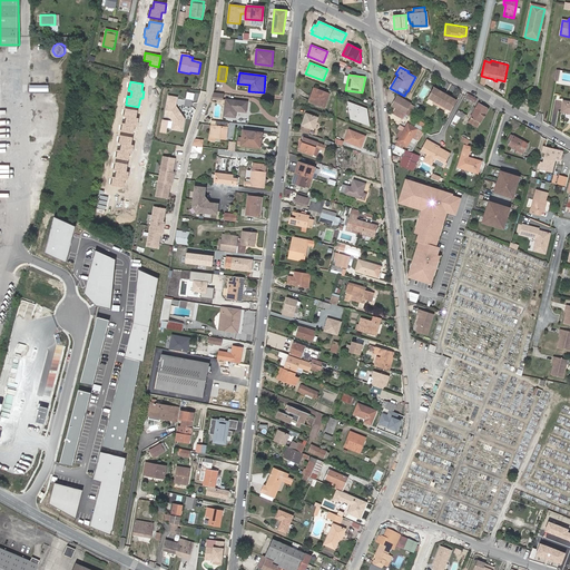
[(457,100),(433,87),(428,98),(451,111),(457,100)]
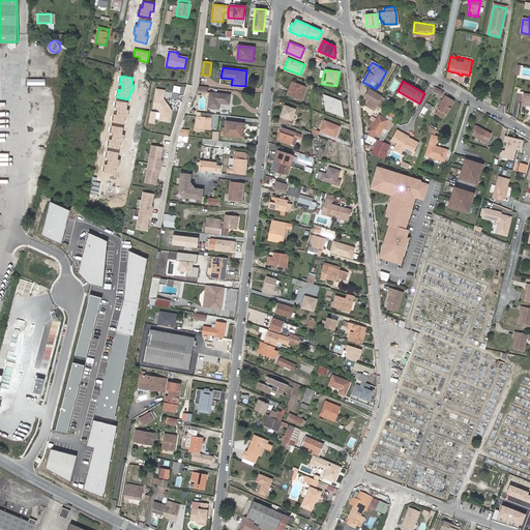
[(288,95),(301,100),(305,88),(292,83),(288,95)]
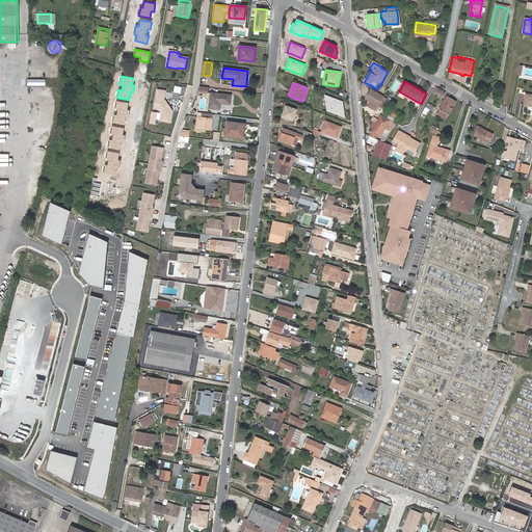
[(162,113),(161,120),(170,122),(171,110),(164,99),(163,99),(165,90),(157,89),(155,107),(158,107),(162,113)]
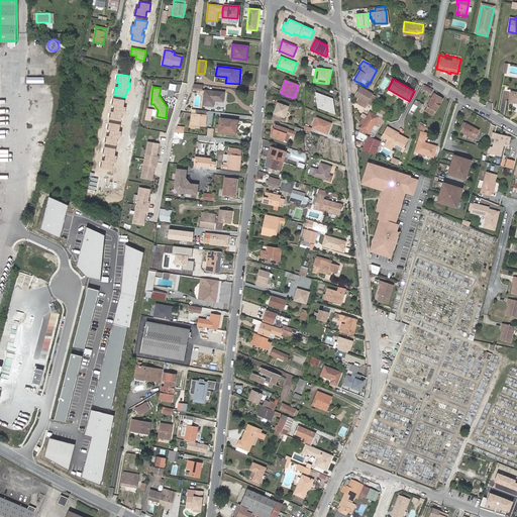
[(368,103),(373,94),(360,87),(355,96),(358,98),(368,103)]
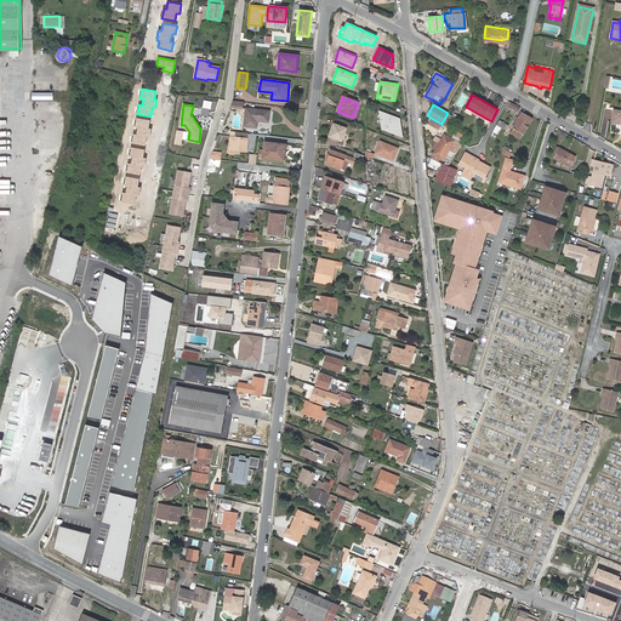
[(246,108),(244,126),(256,129),(257,119),(258,119),(258,120),(268,121),(269,110),(246,108)]
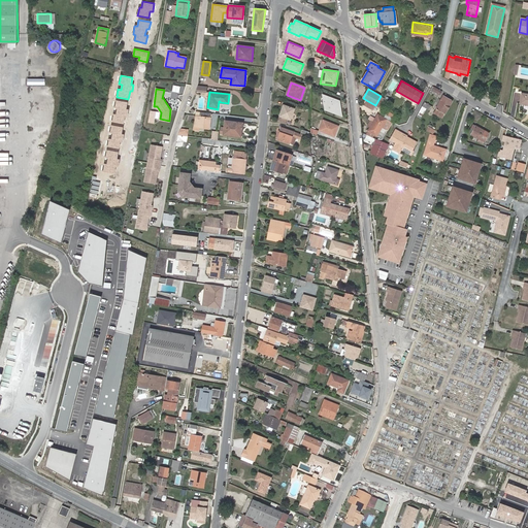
[(330,112),(341,117),(341,107),(337,105),(338,103),(340,104),(340,100),(322,95),(324,108),(330,110),(330,112)]
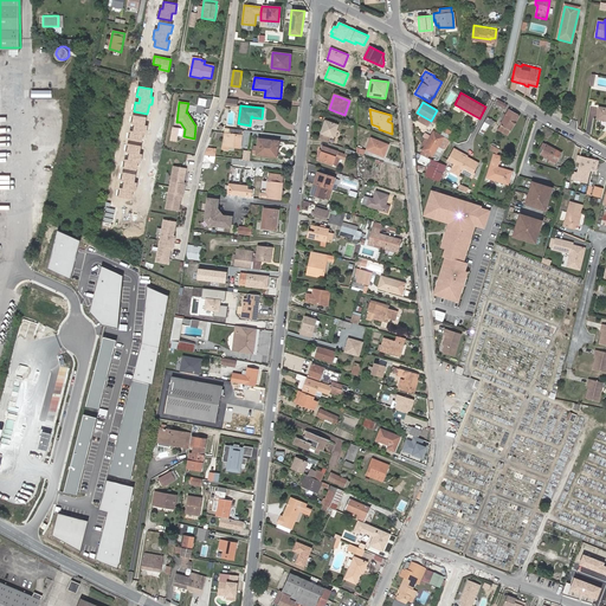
[(440,113),(437,110),(431,121),(434,123),(440,113)]
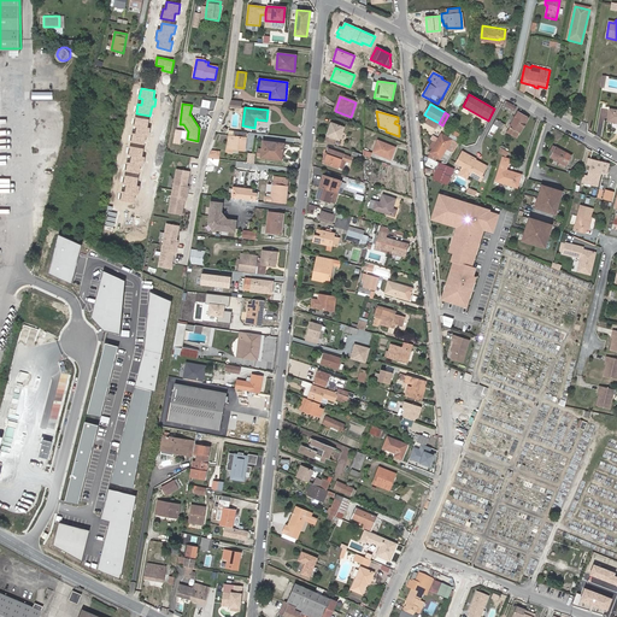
[(517,112),(510,128),(519,134),(528,118),(517,112)]
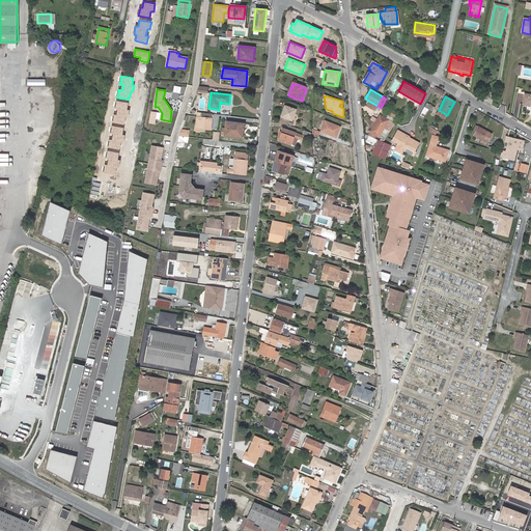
[(129,103),(116,101),(115,109),(117,110),(117,115),(113,114),(112,122),(124,124),(126,116),(129,116),(130,110),(128,110),(129,103)]
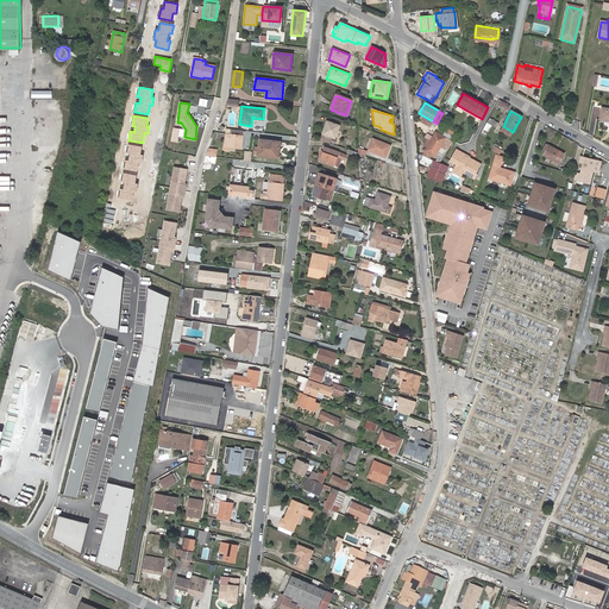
[(433,121),(422,115),(419,121),(431,127),(433,121)]
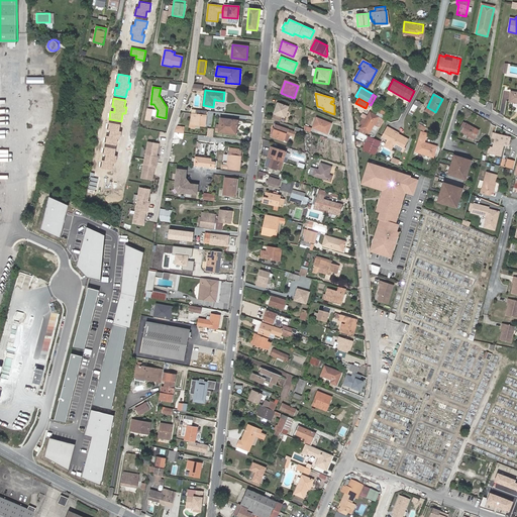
[(415,100),(408,112),(413,114),(417,106),(420,107),(421,104),(415,100)]
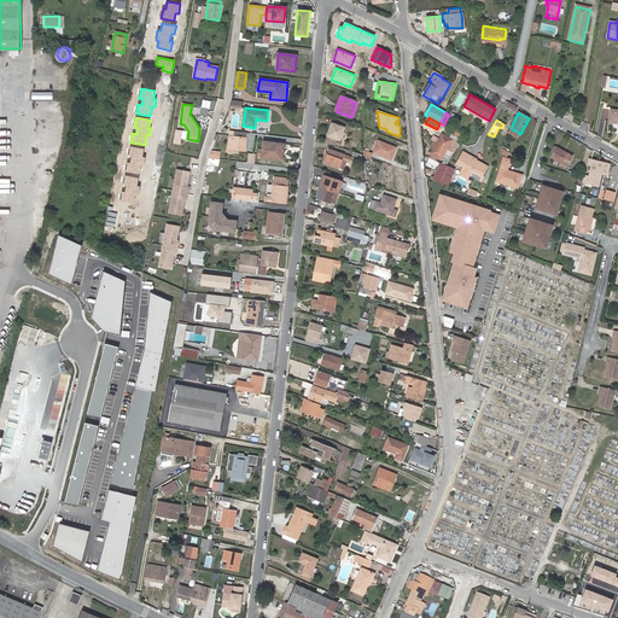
[(340,141),(345,128),(332,124),(328,136),(340,141)]
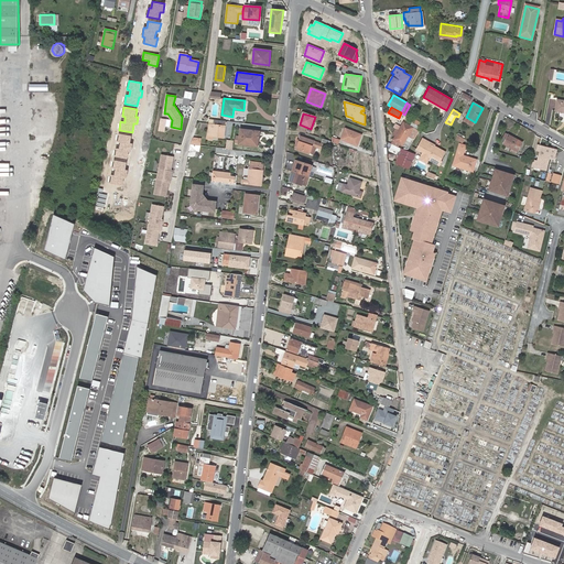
[(207,136),(224,137),(226,120),(208,118),(207,123),(209,123),(207,136)]
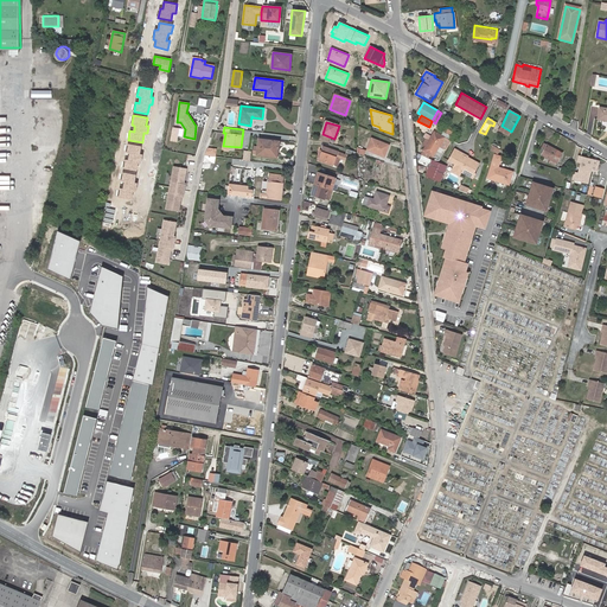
[(423,151),(440,159),(451,141),(434,132),(429,141),(426,139),(422,144),(426,146),(423,151)]
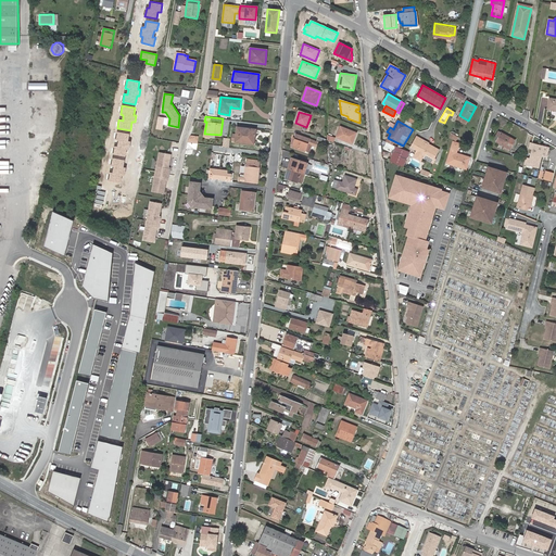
[(255,129),(237,127),(237,133),(232,133),(231,141),(236,141),(253,143),(255,129)]
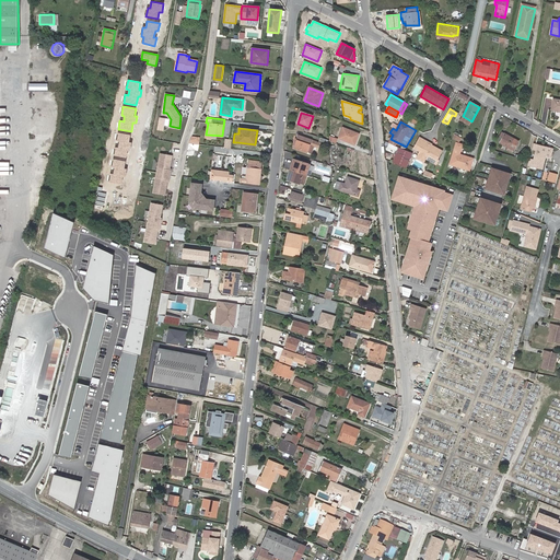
[(354,144),(359,133),(343,128),(339,139),(354,144)]
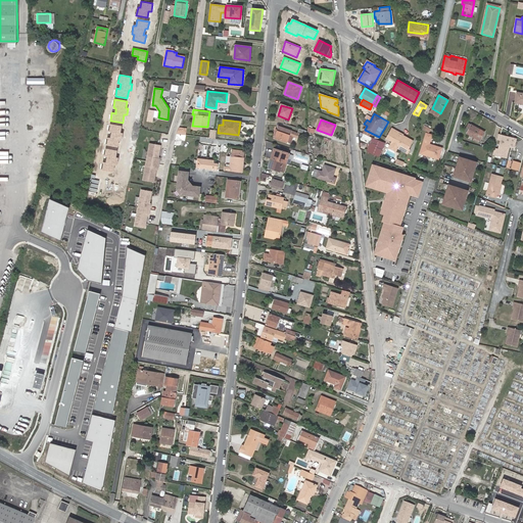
[(122,126),(110,124),(108,132),(111,133),(110,138),(107,137),(106,145),(117,147),(120,139),(122,139),(123,133),(121,133),(122,126)]
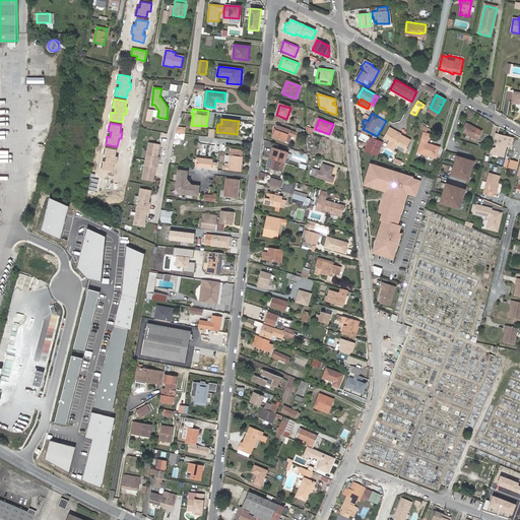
[(471,137),(469,140),(475,143),(481,132),(466,123),(463,129),(465,130),(464,133),(471,137)]
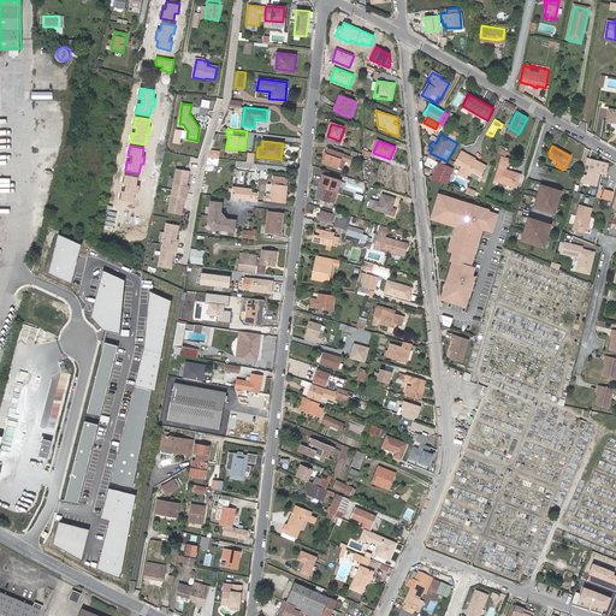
[(212,147),(208,158),(224,160),(225,153),(220,153),(215,150),(217,148),(212,147)]
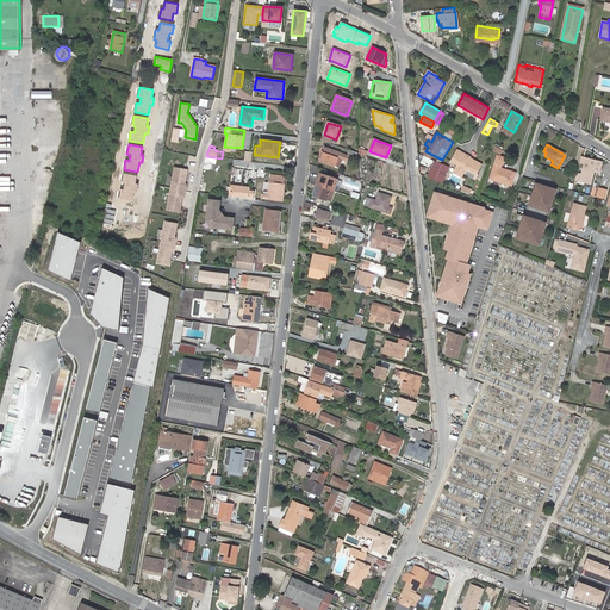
[(335,166),(337,159),(342,160),(347,162),(348,156),(325,149),(324,153),(322,151),(319,157),(322,159),(321,162),(335,167),(335,166)]
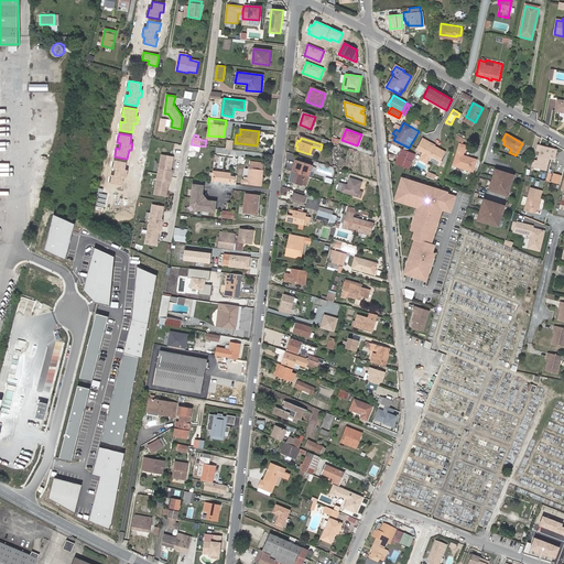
[(418,159),(425,163),(429,156),(440,162),(445,153),(435,147),(422,139),(416,149),(422,152),(418,159)]
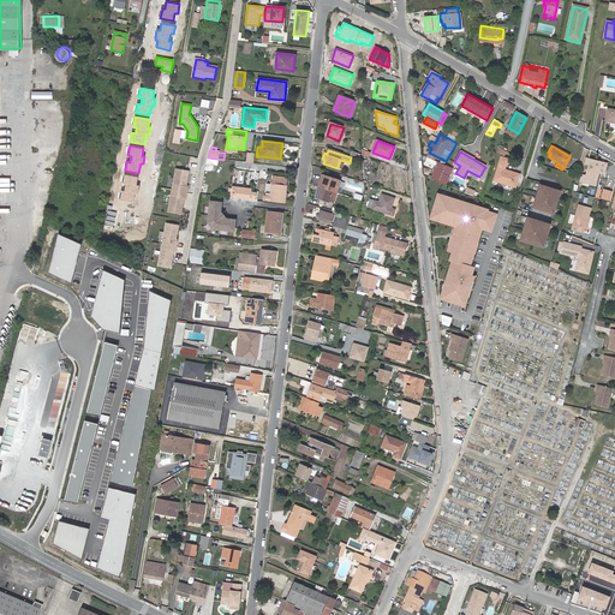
[(157,167),(160,155),(151,154),(149,165),(157,167)]
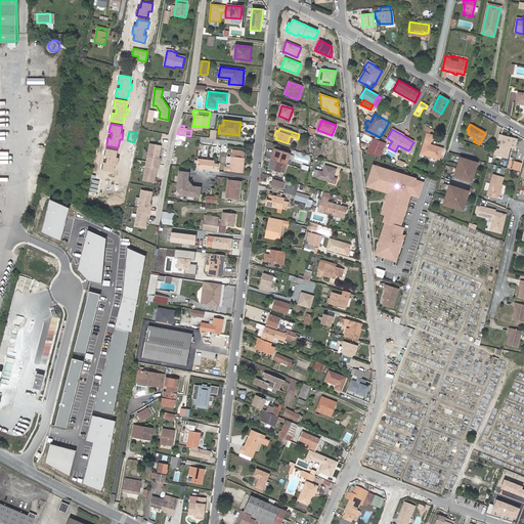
[(176,135),(174,145),(180,146),(181,140),(184,141),(185,136),(176,135)]
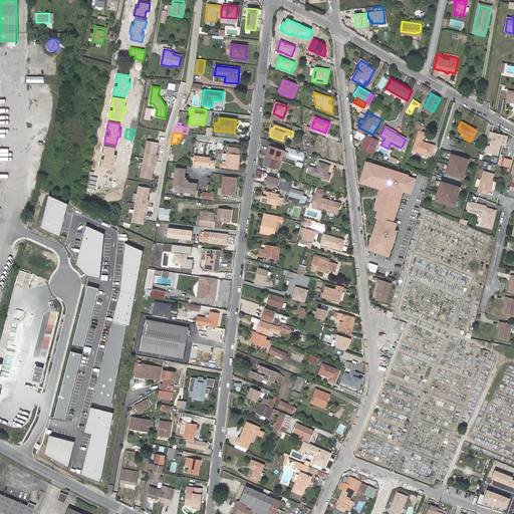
[(434,147),(421,143),(424,135),(419,133),(412,152),(430,158),(434,147)]
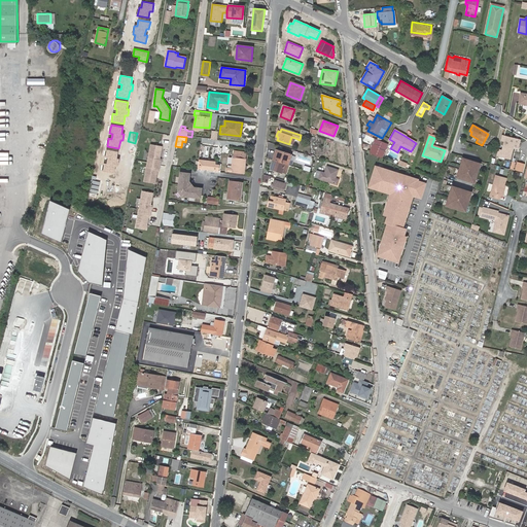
[(510,159),(512,148),(515,139),(502,136),(501,141),(503,141),(501,150),(498,150),(497,155),(506,159),(510,159)]
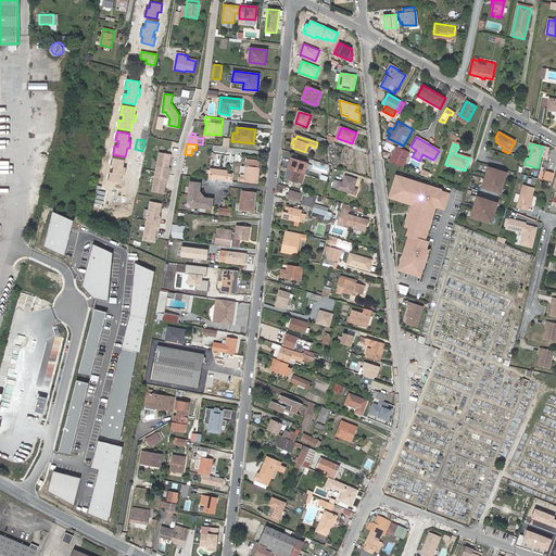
[(393,163),(402,149),(395,147),(390,162),(393,163)]
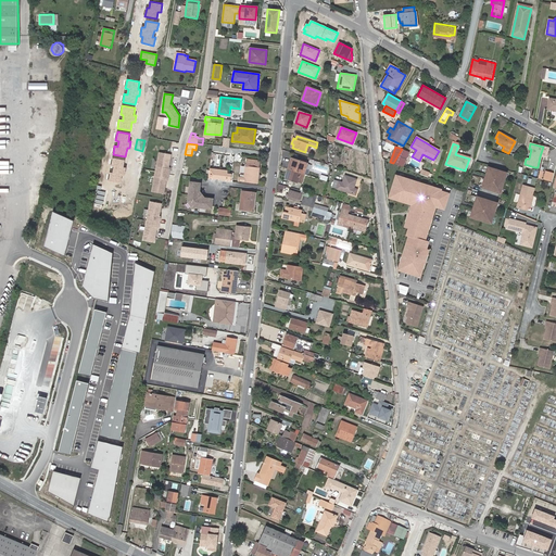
[(393,163),(403,167),(409,152),(402,149),(393,163)]
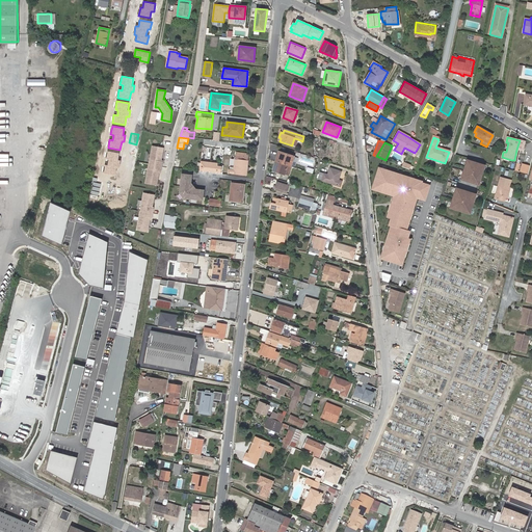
[(163,150),(153,149),(147,183),(157,185),(159,173),(161,173),(162,163),(161,163),(163,150)]
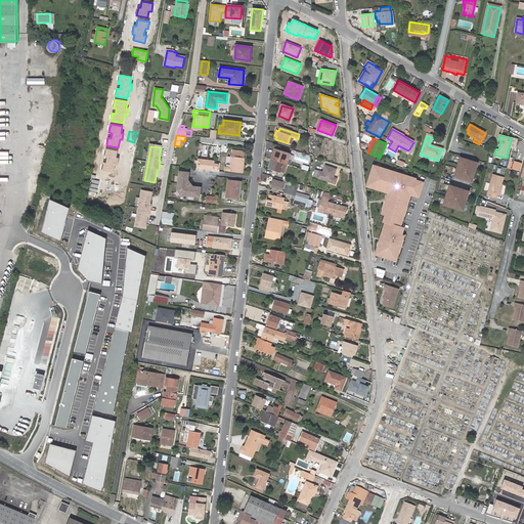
[(118,150),(105,148),(104,157),(106,158),(105,163),(102,162),(101,170),(114,172),(115,164),(118,164),(119,158),(116,158),(118,150)]
